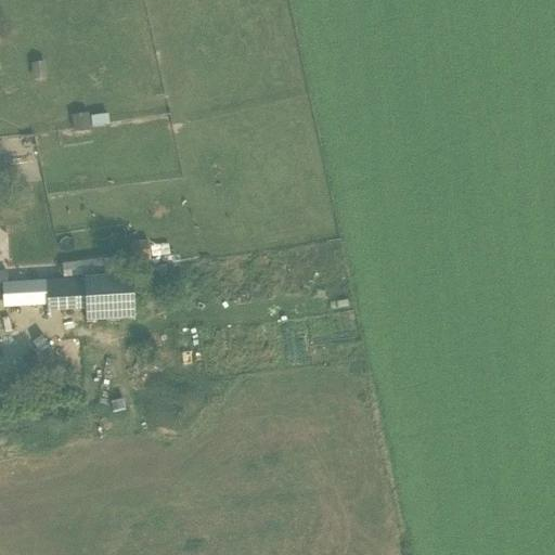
[(74,134),(91,131),(89,114),(72,117),(74,134)]
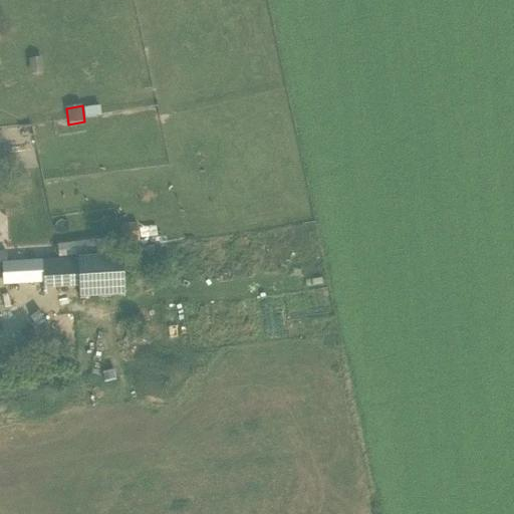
[(137,228),(125,228),(125,238),(126,238),(126,246),(138,245),(137,228)]
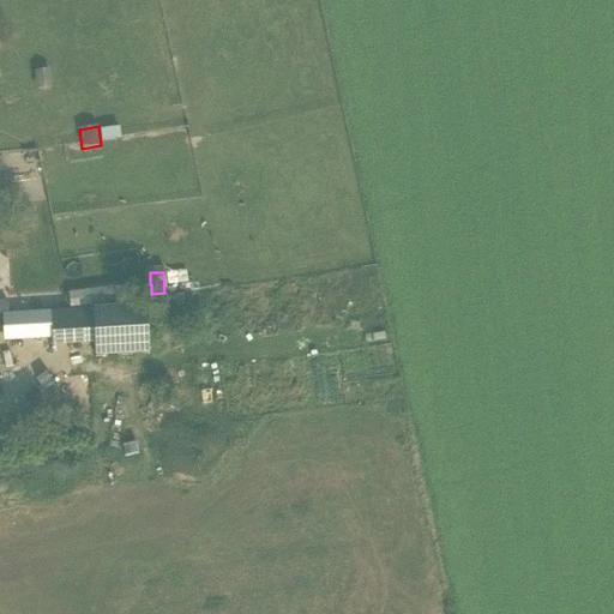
[(68,293),(71,308),(116,302),(115,287),(68,293)]
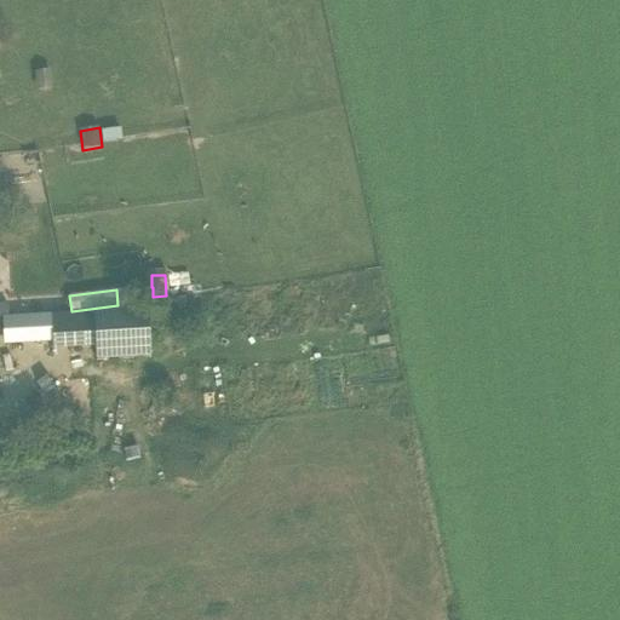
[(176,298),(177,325),(188,323),(185,297),(176,298)]
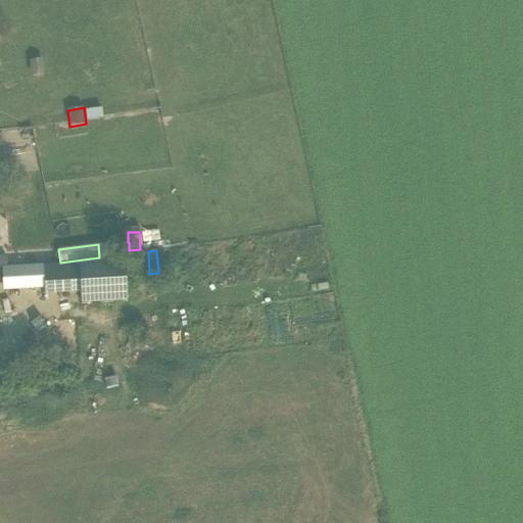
[(124,259),(67,263),(68,293),(82,292),(82,303),(126,300),(124,259)]
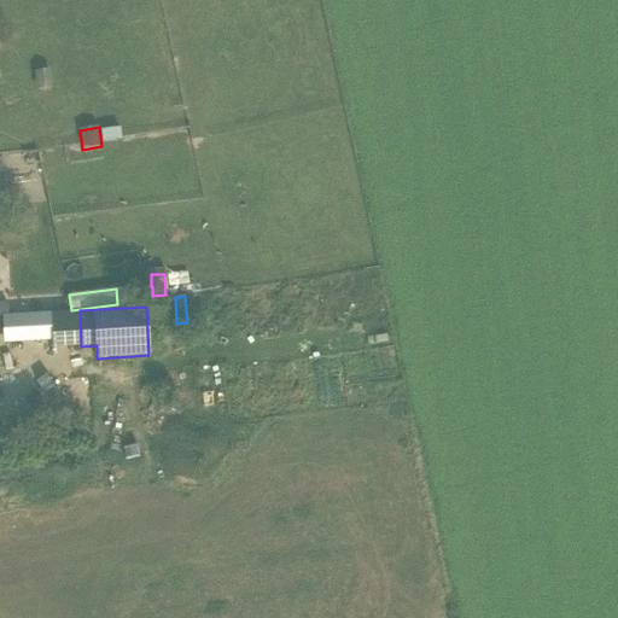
[(9,315),(4,315),(5,336),(5,344),(53,342),(52,313),(9,315)]
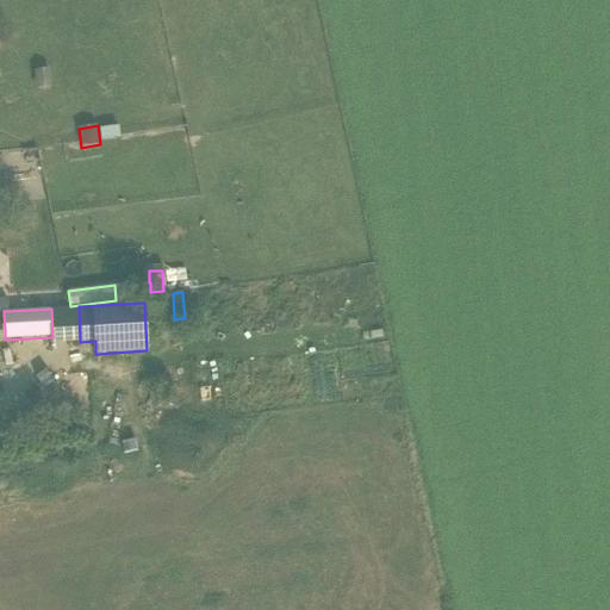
All buildings are outlined.
